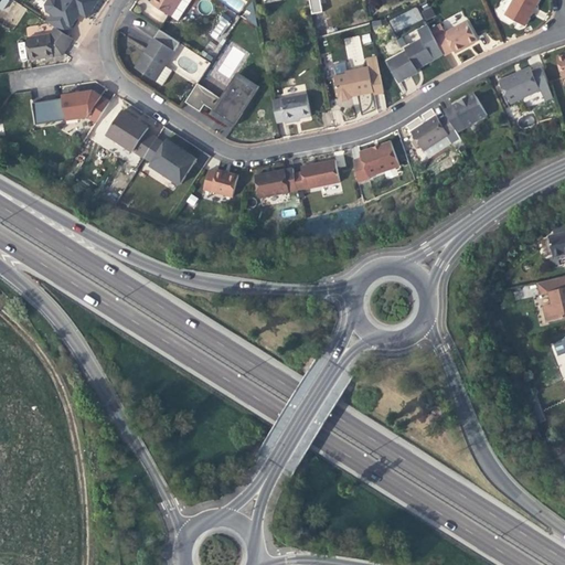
[(54,13),(49,22),(56,27),(67,34),(80,17),(76,14),(80,10),(82,12),(89,17),(100,0),(50,0),(48,4),(49,10),(54,13)]
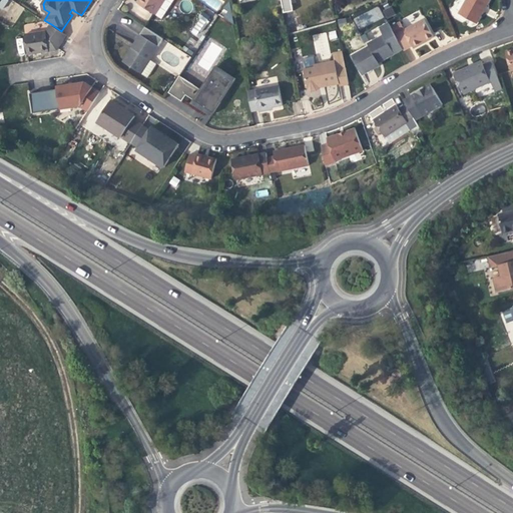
[(174,0),(139,0),(137,3),(139,5),(155,15),(162,19),(174,0)]
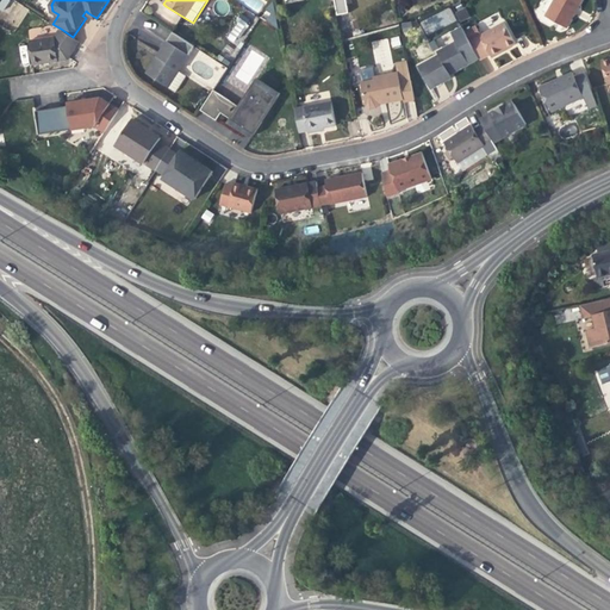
[(346,0),(332,0),(336,14),(348,12),(346,0)]
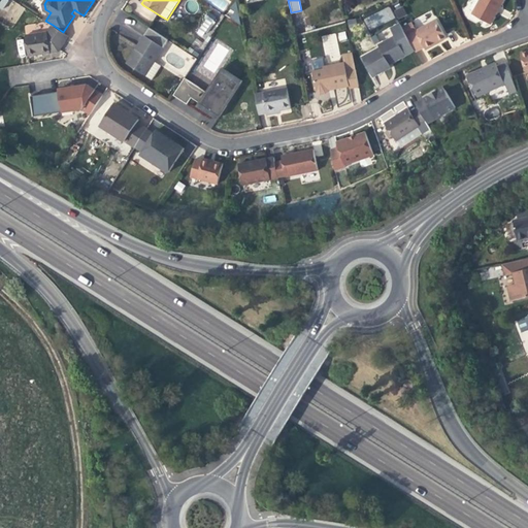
[(481,0),(472,15),(491,25),(499,9),(504,0),(481,0)]
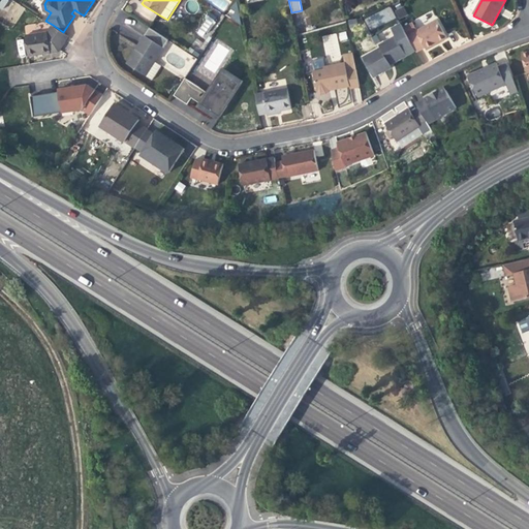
[(364,19),(370,30),(396,19),(391,6),(364,19)]
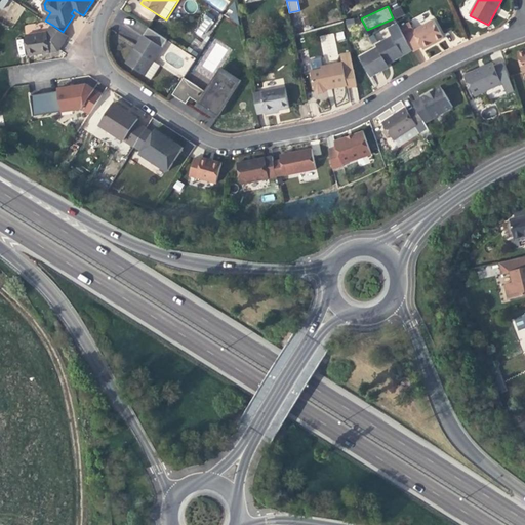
[(395,19),(404,14),(401,6),(391,11),(395,19)]
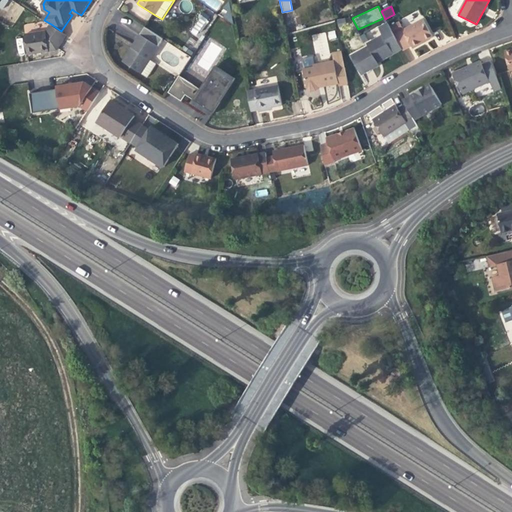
[(423,20),(402,31),(411,47),(412,50),(423,44),(422,43),(426,41),(433,38),(423,20)]
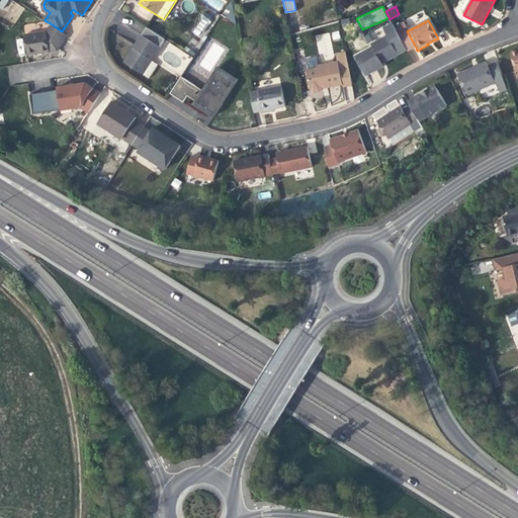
[(62,31),(52,24),(48,30),(26,34),(30,56),(48,53),(59,51),(68,35),(62,31)]
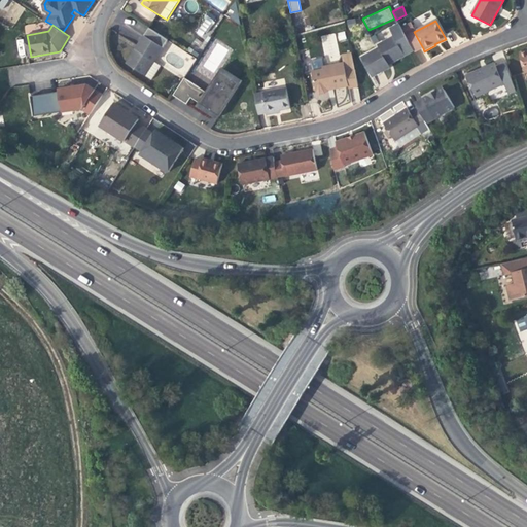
[(127,64),(146,76),(169,41),(150,29),(136,50),(127,64)]
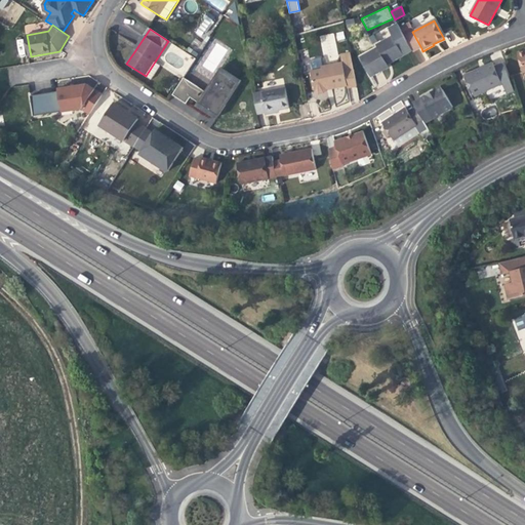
[(401,31),(392,35),(403,54),(411,49),(405,37),(401,31)]
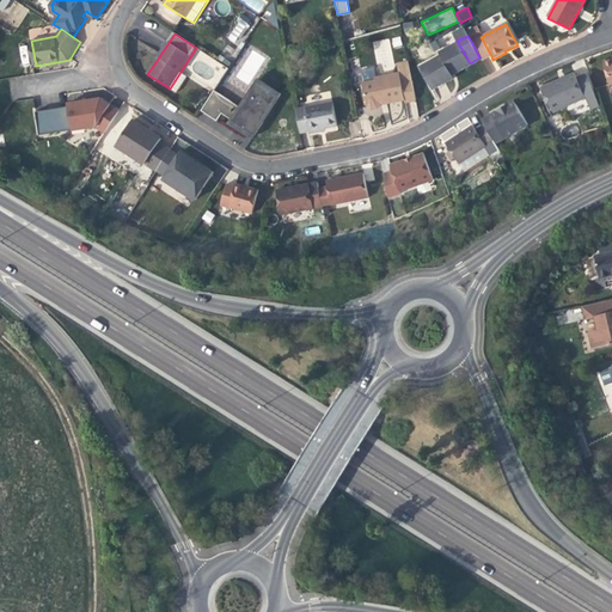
[(393,48),(403,47),(401,37),(391,38),(393,48)]
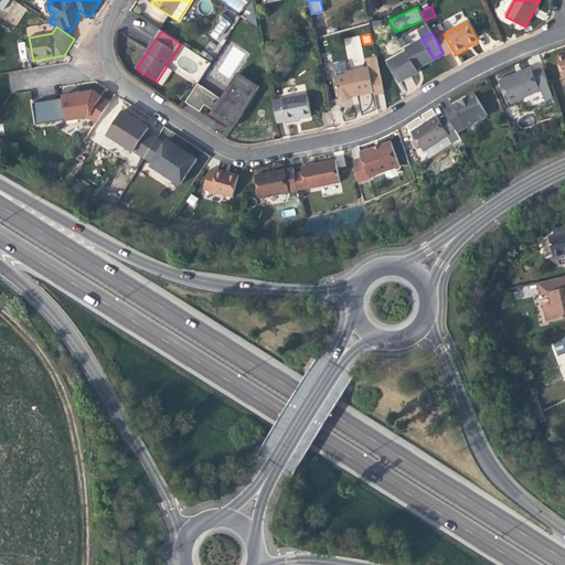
[(445,57),(454,52),(444,34),(436,40),(443,53),(445,57)]
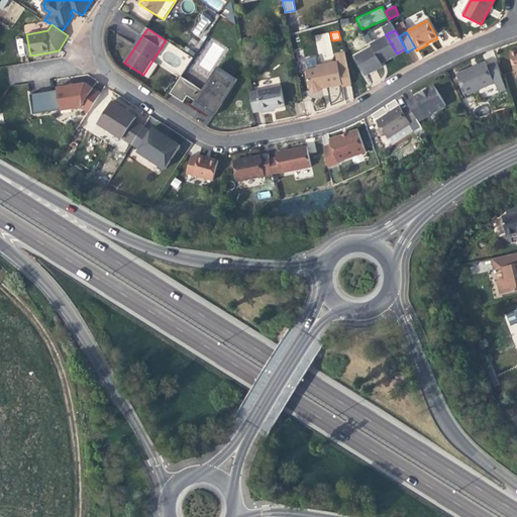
[(397,54),(386,34),(370,43),(372,46),(380,63),(389,58),(397,54)]
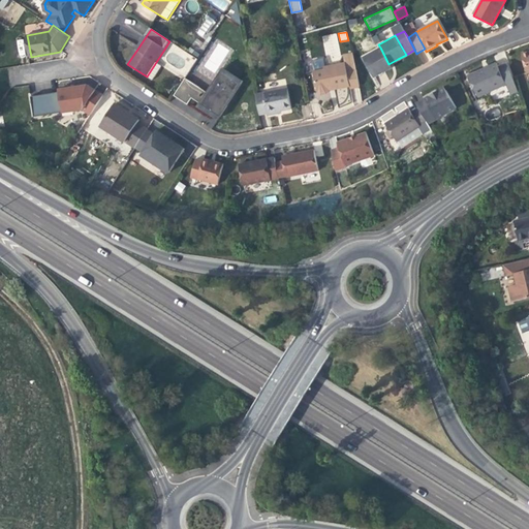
[(391,67),(389,64),(380,48),(363,58),(373,78),(391,67)]
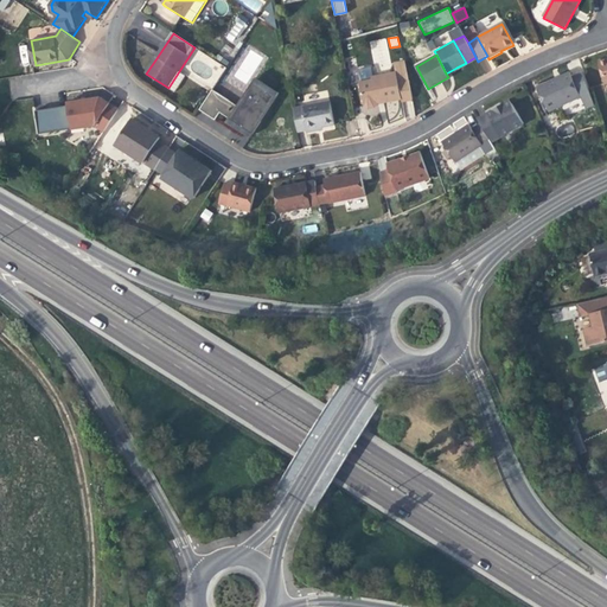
[(397,75),(402,100),(402,103),(413,101),(406,64),(395,65),(397,75)]
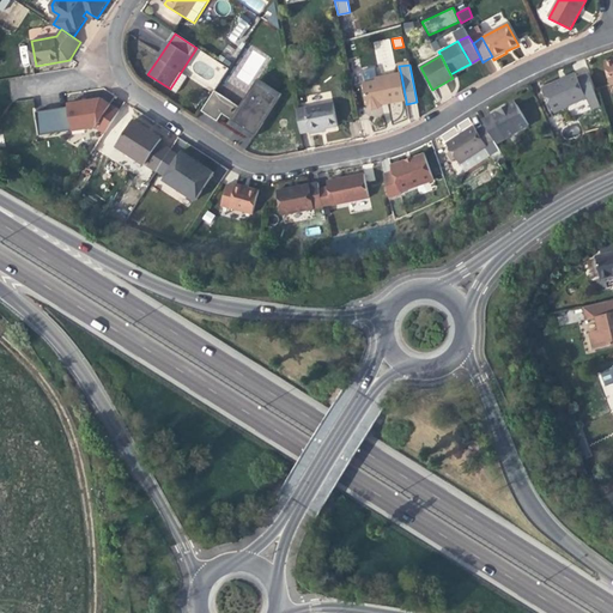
[(553,113),(587,98),(595,95),(587,74),(577,79),(576,76),(566,79),(565,82),(560,84),(560,82),(542,89),(553,113)]
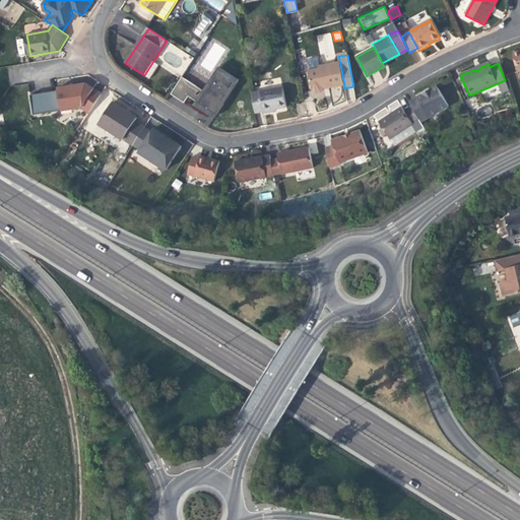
[(335,87),(344,85),(340,64),(320,68),(321,70),(309,72),(313,91),(317,94),(323,93),(325,89),(325,88),(329,87),(329,88),(335,87)]
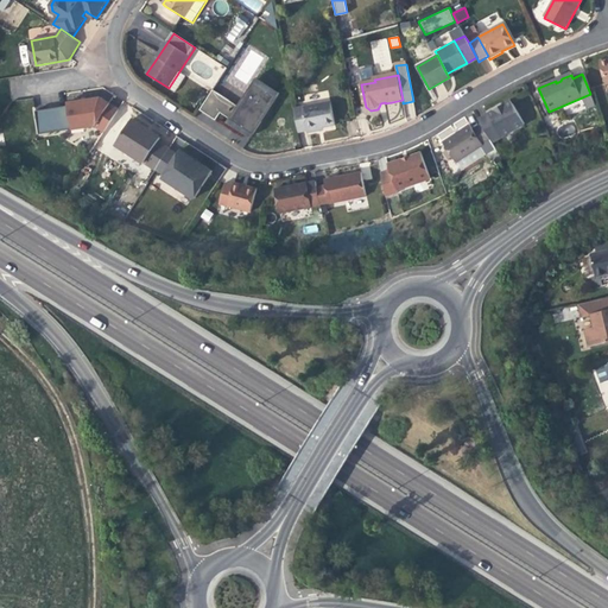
[(239,106),(241,108),(257,83),(254,82),(239,106)]
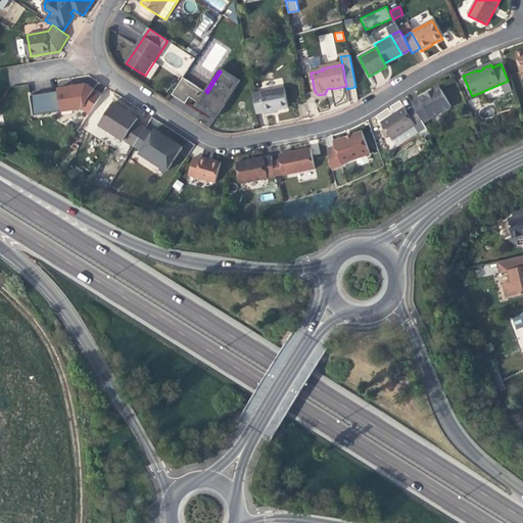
[(221,72),(207,93),(200,103),(208,109),(219,115),(225,104),(224,103),(237,82),(221,72)]
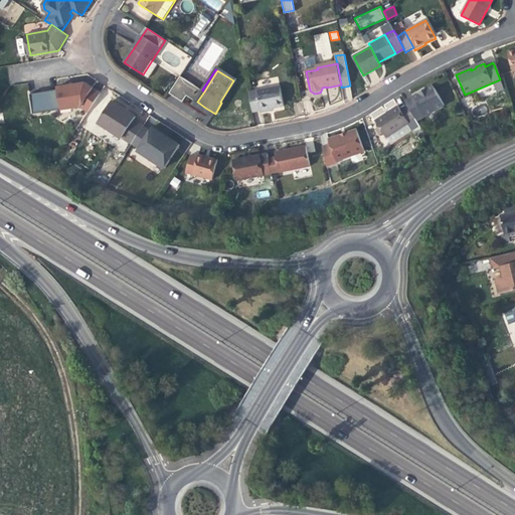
[(197,102),(204,92),(202,90),(180,76),(169,94),(183,102),(187,96),(197,102)]
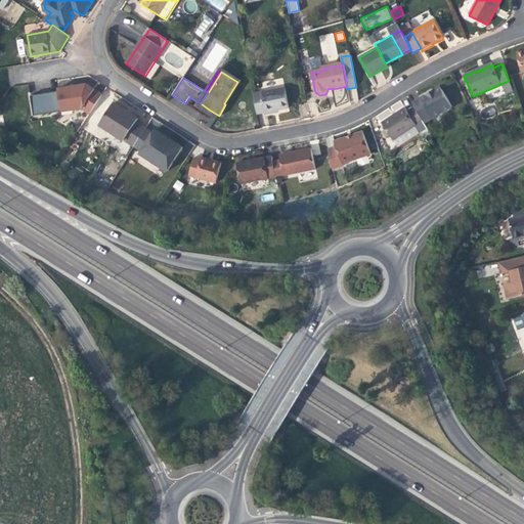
[(509,81),(501,84),(506,94),(514,90),(509,81)]
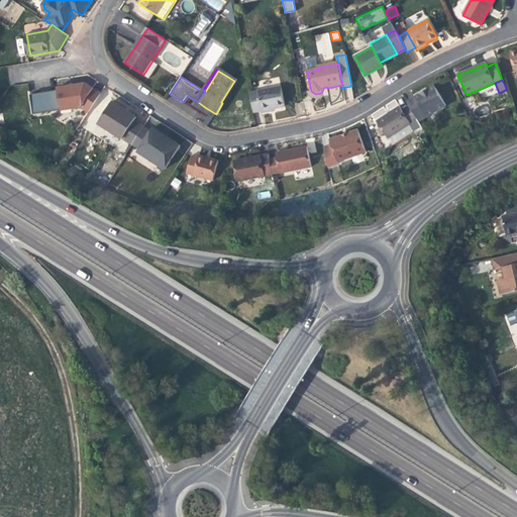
[(234,81),(221,102),(222,103),(236,82),(234,81)]
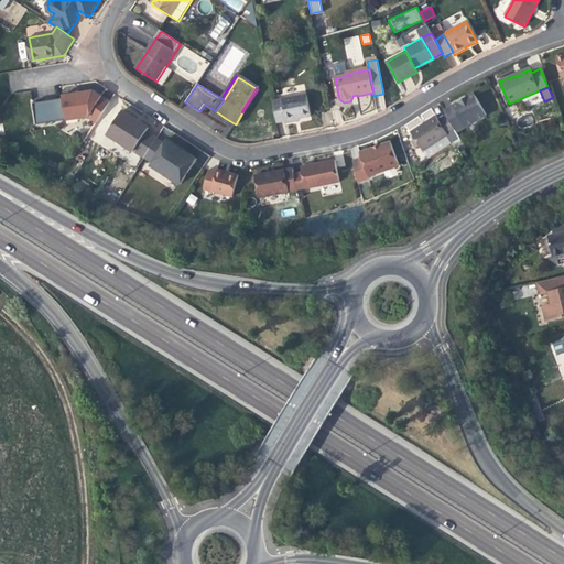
[(63,96),(63,99),(66,120),(87,117),(96,123),(110,101),(93,91),(82,93),(63,96)]
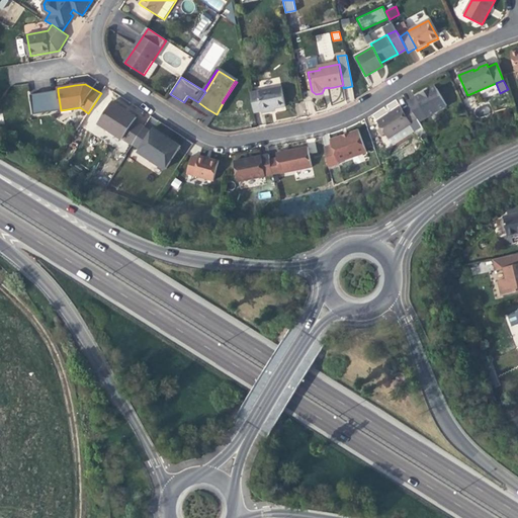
[(285,106),(281,87),(250,93),(254,112),(270,109),(285,106)]
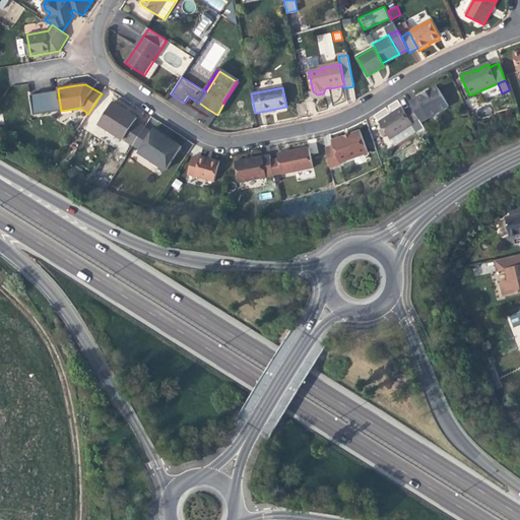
[(418,120),(420,124),(448,108),(436,87),(425,94),(409,104),(411,108),(418,120)]
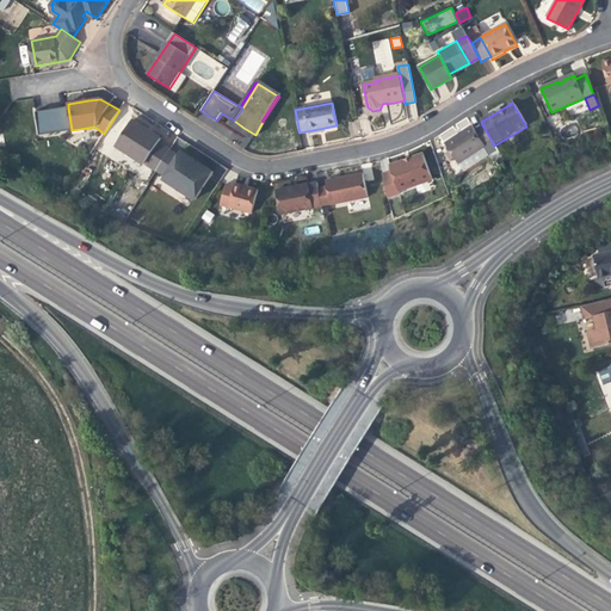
[(72,130),(68,107),(36,112),(39,136),(72,130)]
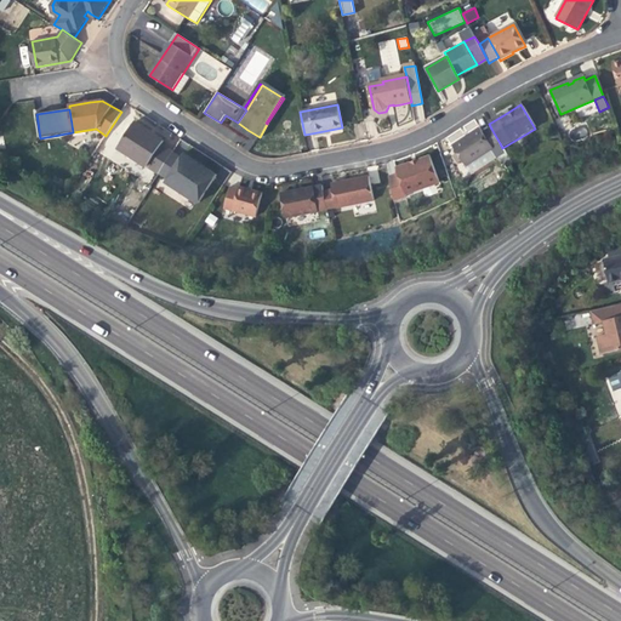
[(136,121),(119,147),(160,174),(174,153),(161,144),(164,141),(155,135),(153,137),(148,134),(149,131),(136,121)]
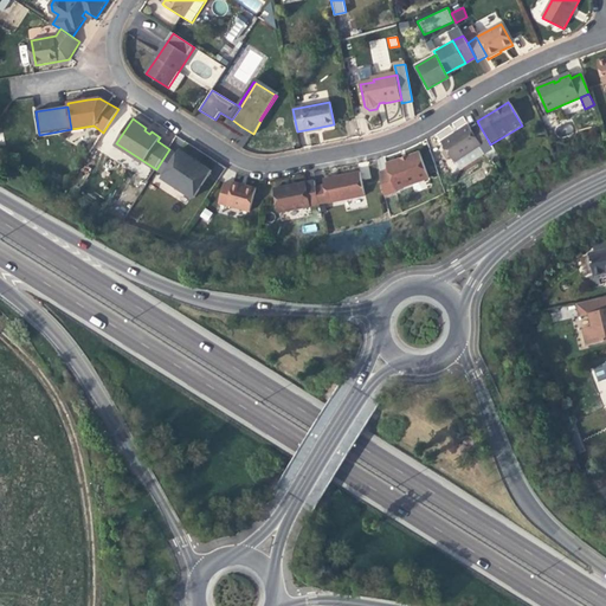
[(481,146),(479,144),(471,130),(468,124),(456,133),(440,141),(453,162),(481,146)]
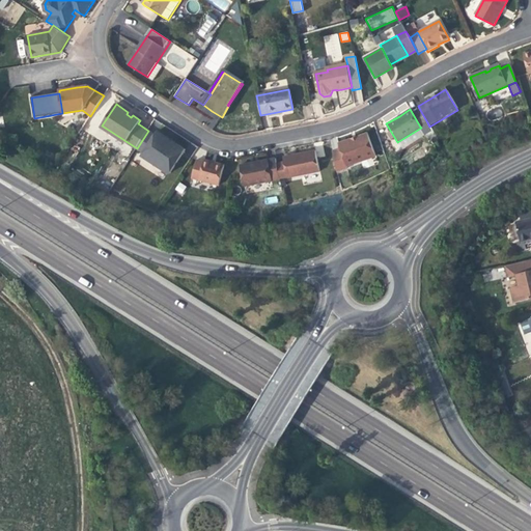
[(413,114),(420,127),(427,122),(420,110),(413,114)]
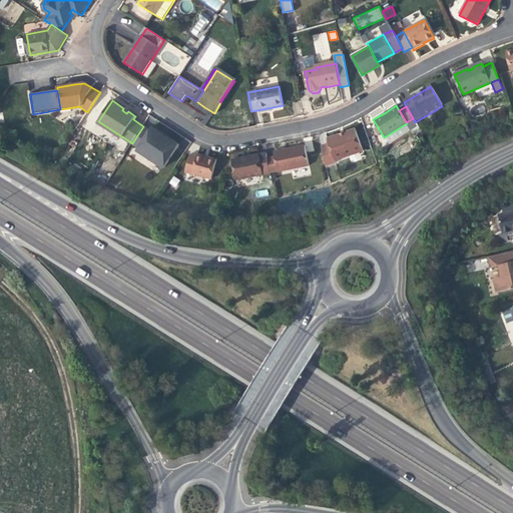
[(132,143),(138,147),(149,130),(143,126),(132,143)]
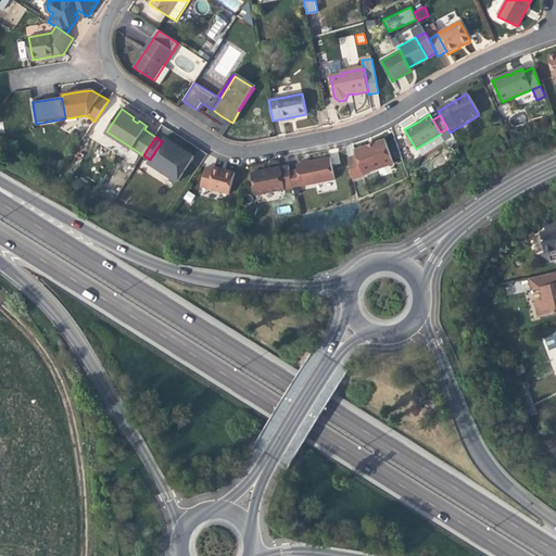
[(162,141),(150,160),(160,166),(158,168),(178,182),(194,156),(181,148),(165,138),(162,141)]
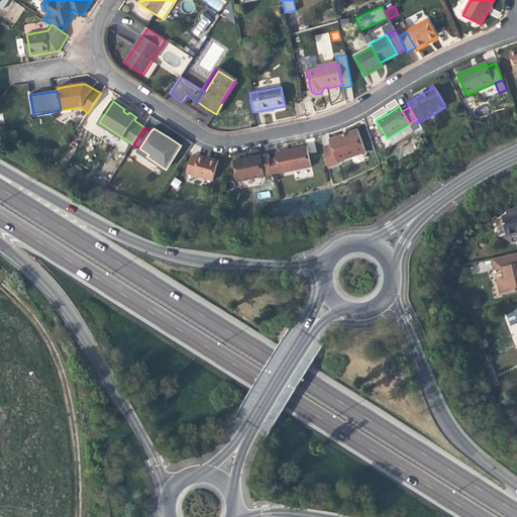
[(331,145),(336,162),(366,152),(358,131),(345,135),(330,140),(331,145)]
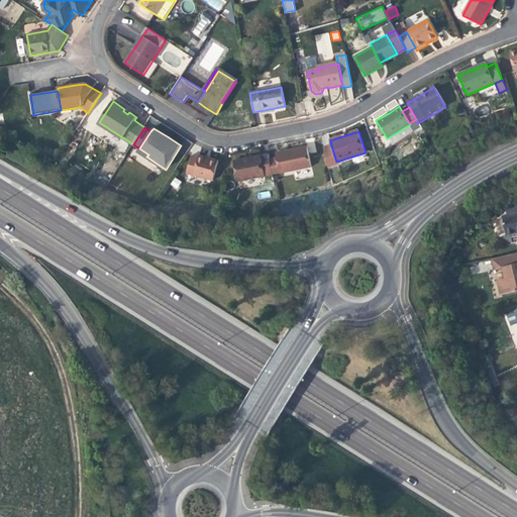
[(308,153),(316,152),(315,141),(307,142),(308,153)]
